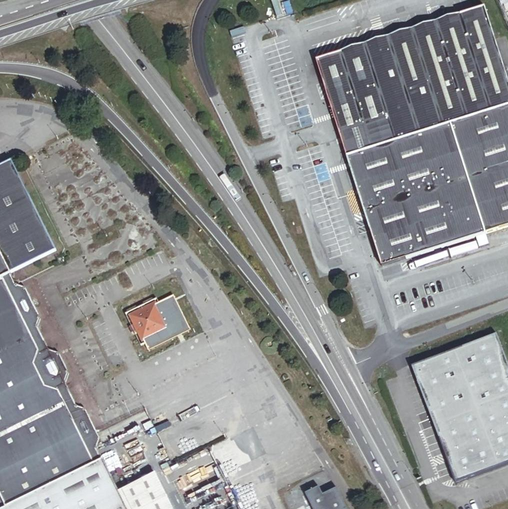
[(314,57),(379,263),(507,222),(507,88),(482,4),(383,35),(314,57)]
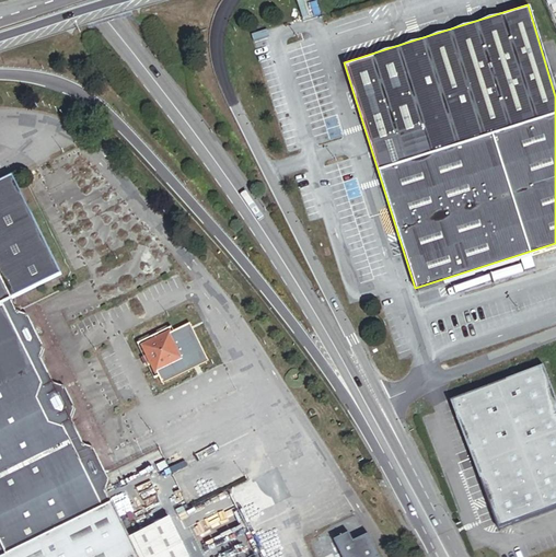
[(9,297),(60,273),(11,174),(0,178),(0,301),(9,297)]
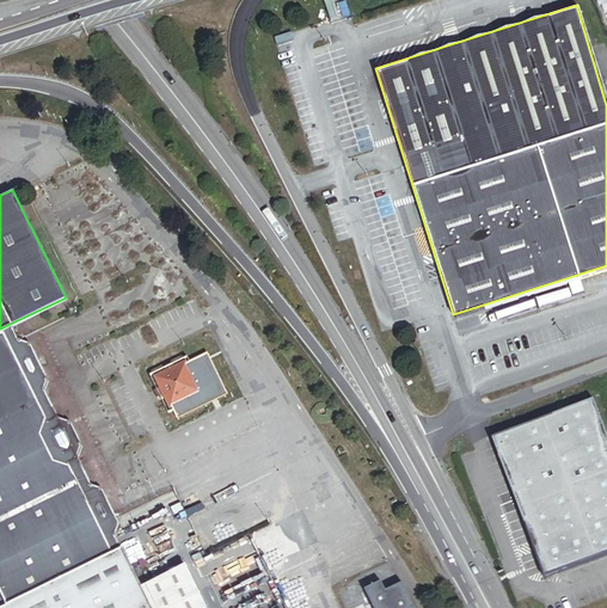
[(74,455),(78,443),(68,421),(55,416),(41,387),(44,378),(28,343),(17,338),(10,324),(0,329),(42,416),(37,433),(50,459),(67,465),(85,502),(109,550),(118,545),(112,534),(116,523),(99,486),(89,484),(74,455)]
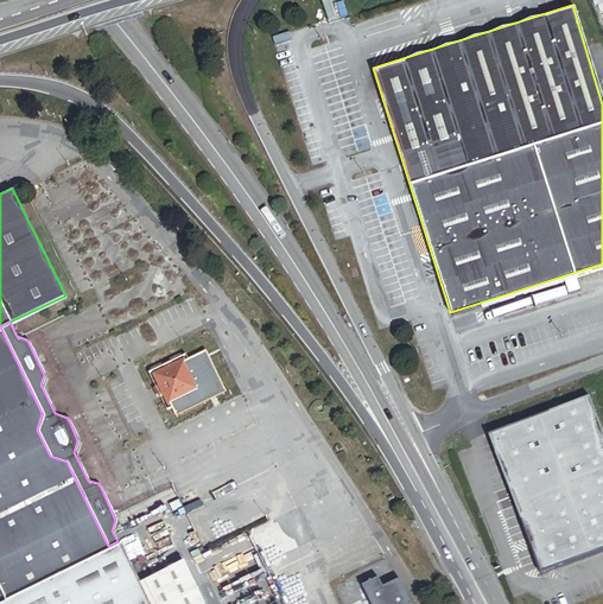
[(147,603),(137,582),(118,541),(108,546),(84,498),(67,462),(50,456),(37,430),(42,413),(0,326),(0,603),(147,603)]
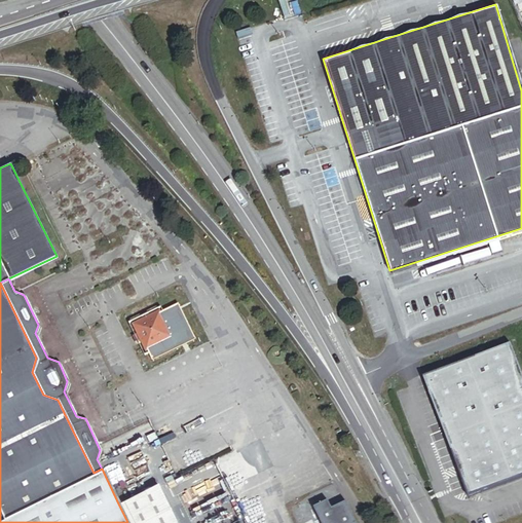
[(158,304),(125,321),(142,353),(175,337),(158,304)]
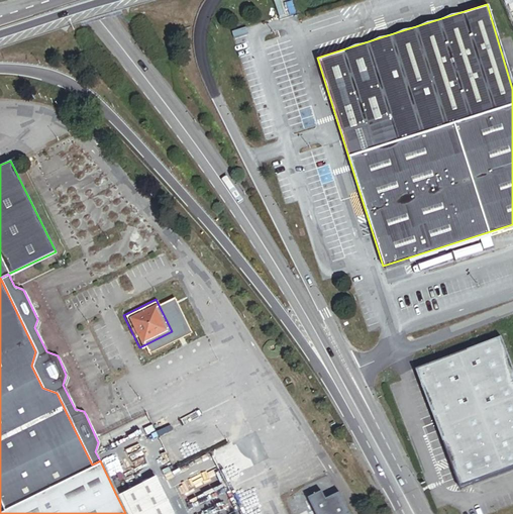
[(512,465),(512,375),(498,335),(412,368),(429,412),(434,427),(456,486),(512,465)]
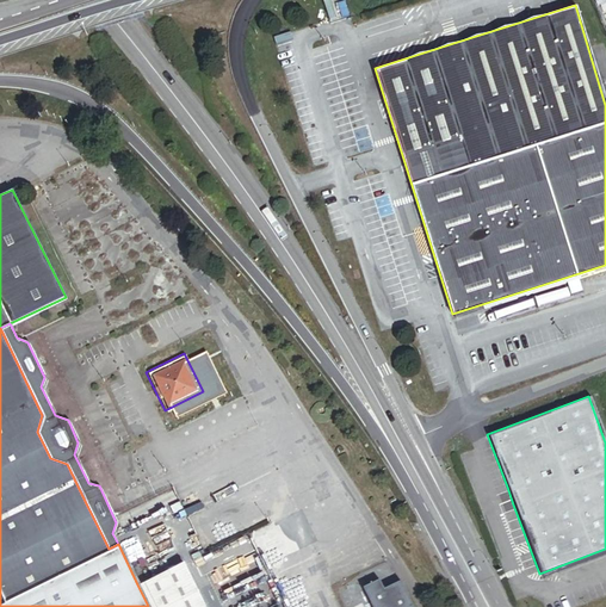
[(203,606),(181,562),(137,584),(148,606),(203,606)]
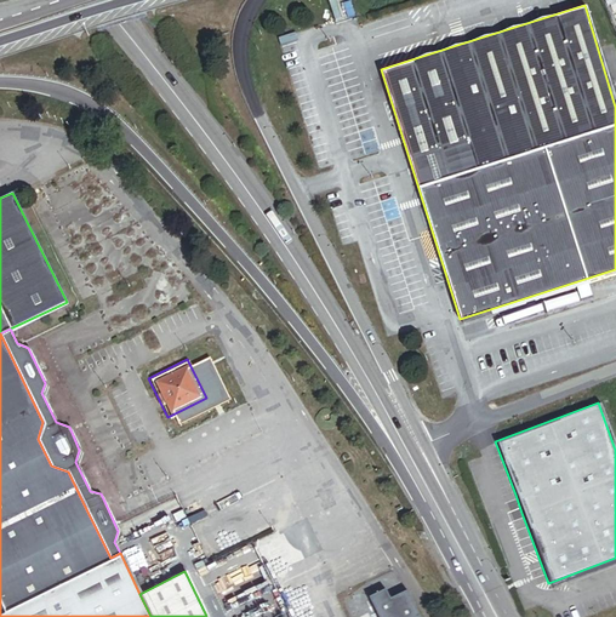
[(418,616),(406,590),(395,595),(388,599),(383,589),(368,596),(377,616),(418,616)]
